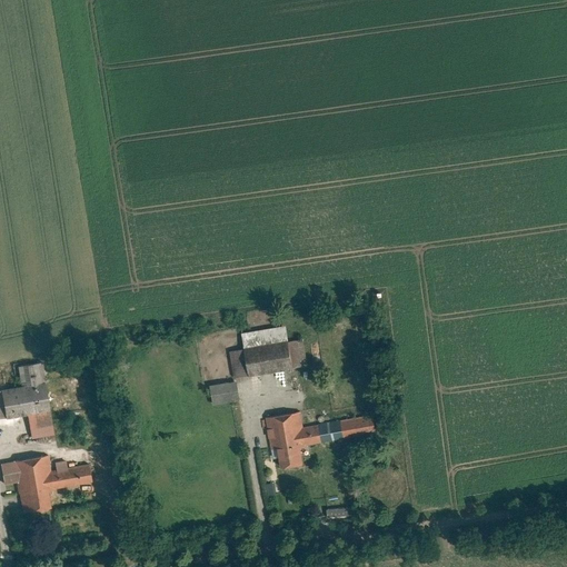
[(228,351),(234,380),(308,368),(302,338),(288,340),(286,325),(240,332),(244,349),(228,351)]
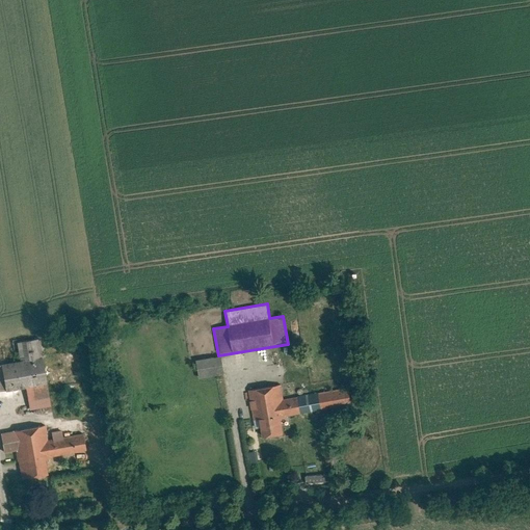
[(0,392),(26,389),(28,405),(47,403),(38,340),(16,343),(18,360),(0,362),(0,392)]
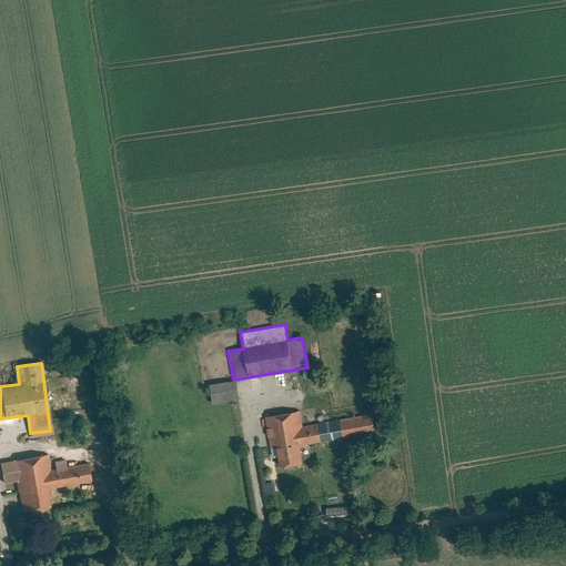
[(205,388),(209,407),(223,405),(220,385),(205,388)]
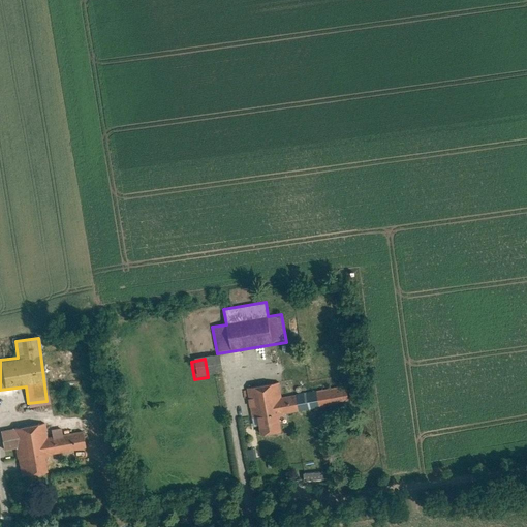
[(261,435),(283,432),(280,416),(349,405),(346,385),(281,397),(279,383),(246,390),(251,417),(257,416),(261,435)]
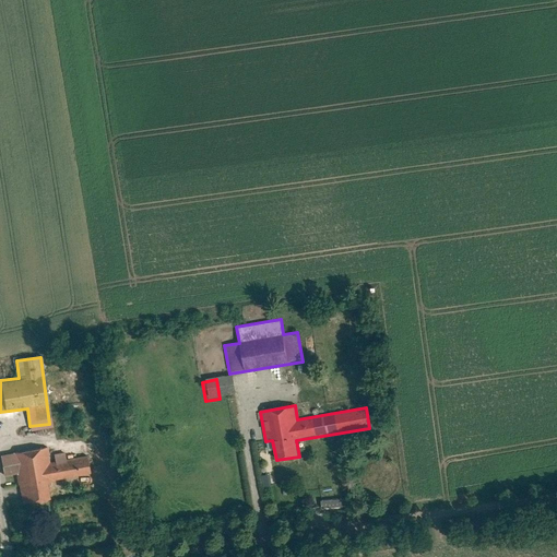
[(14,473),(20,505),(55,499),(54,487),(92,481),(89,458),(66,461),(63,452),(52,454),(54,463),(45,464),(43,449),(0,455),(3,475),(14,473)]
